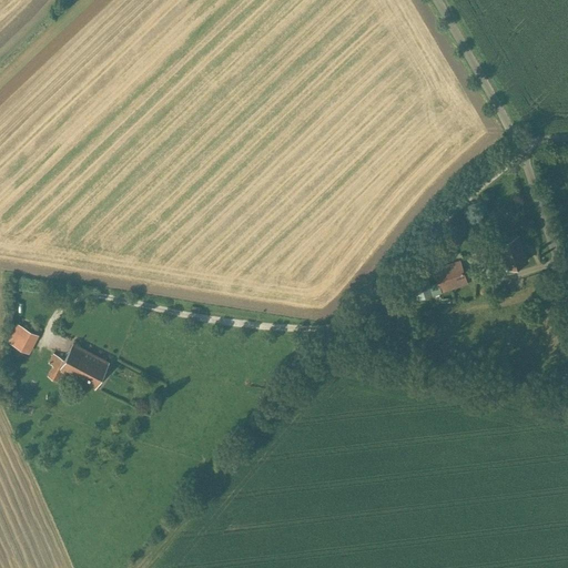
[(526,260),(518,234),(498,241),(501,253),(506,266),(526,260)]
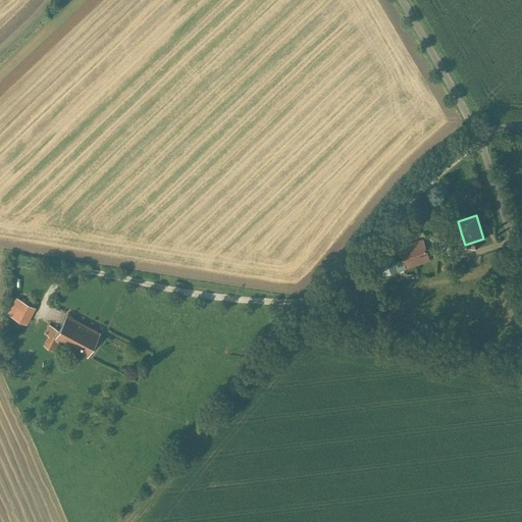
[(407,226),(409,236),(418,232),(416,223),(407,226)]
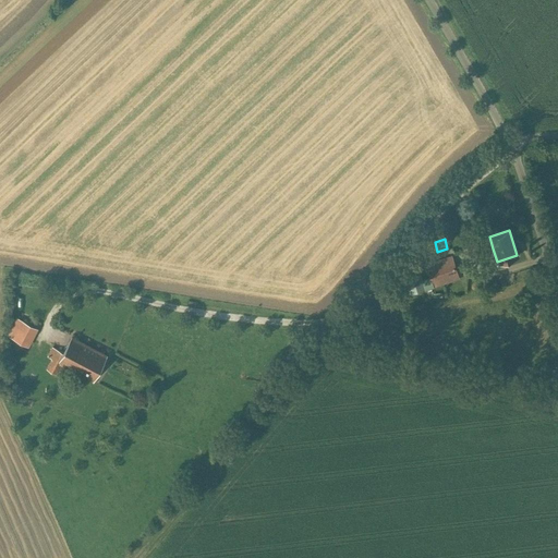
[(497,262),(493,249),(485,251),(488,264),(497,262)]
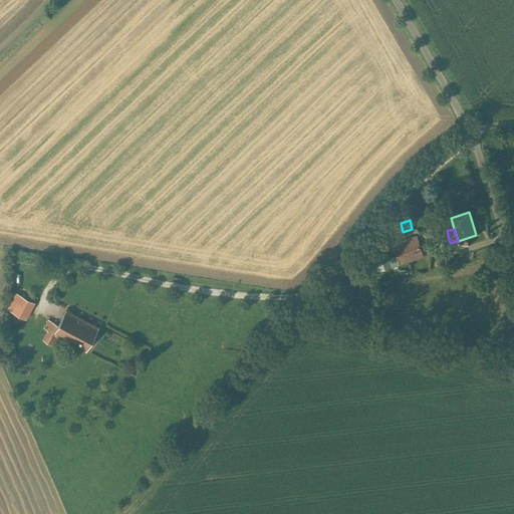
[(396,255),(396,256),(399,264),(422,256),(416,236),(393,243),(396,255)]
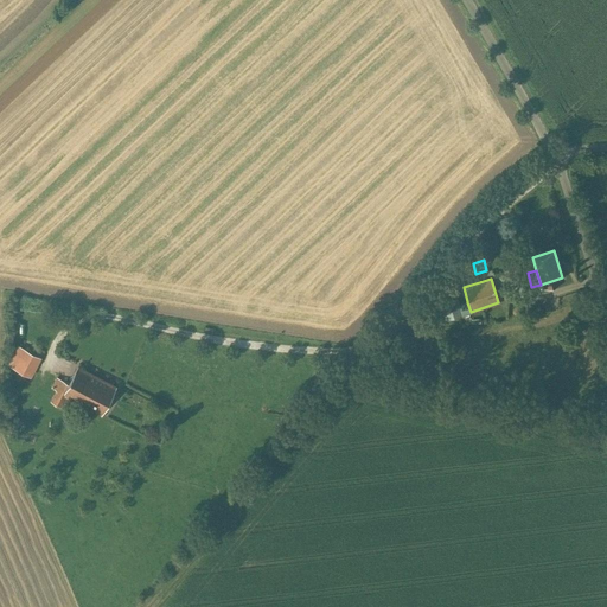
[(460,315),(471,312),(467,302),(458,305),(453,289),(439,294),(447,319),(459,315),(459,317),(460,317),(460,315)]
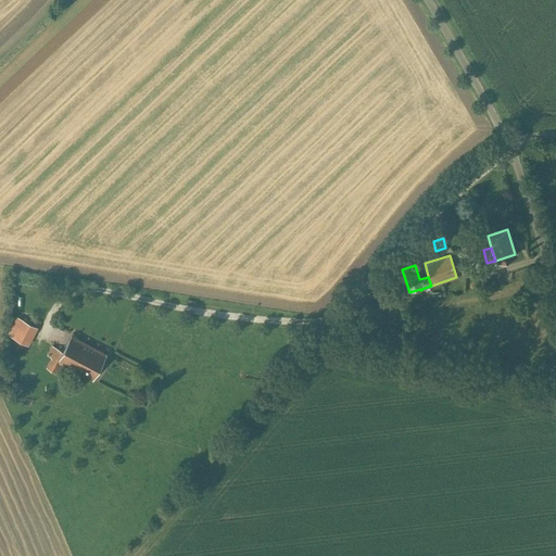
[(5,333),(27,343),(36,325),(15,315),(5,333)]
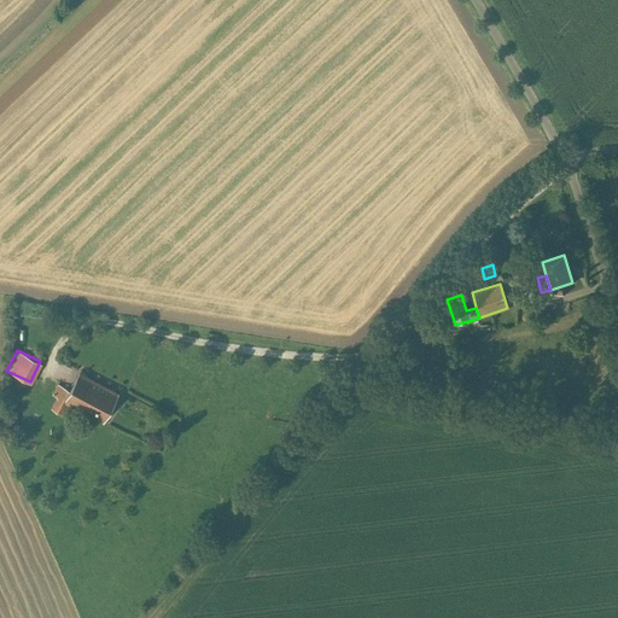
[(79,372),(70,389),(64,400),(69,402),(103,420),(117,392),(79,372)]
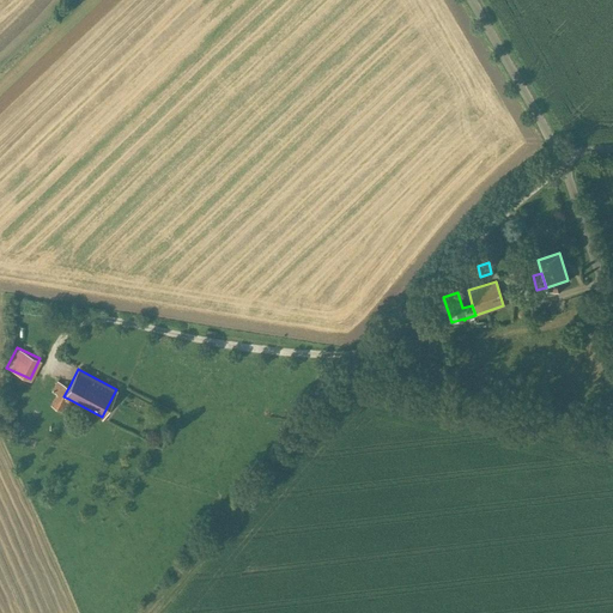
[(62,410),(68,399),(64,396),(70,386),(55,378),(52,388),(58,392),(52,404),(62,410)]
